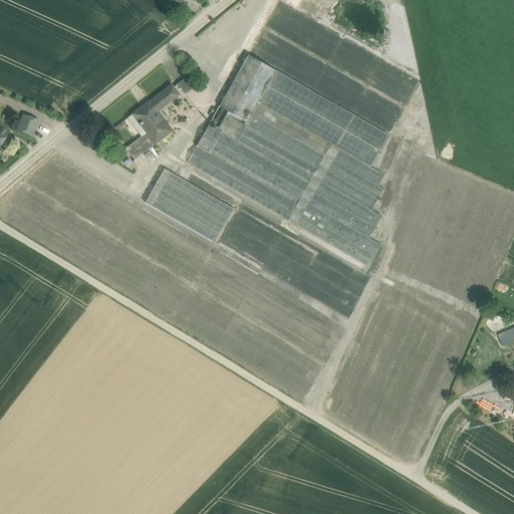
[(378,59),(378,54),(371,51),(372,51),(360,45),(354,45),(353,41),(341,35),(331,36),(337,39),(336,42),(337,45),(332,45),(339,48),(340,45),(341,51),(339,50),(340,58),(334,59),(333,55),(327,55),(325,60),(336,65),(338,61),(357,59),(362,62),(366,54),(372,57),(371,60),(378,59)]
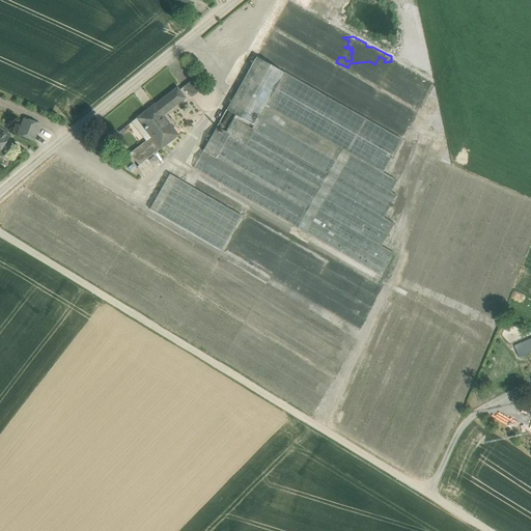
[(394,253),(382,246),(394,224),(384,218),(396,195),(391,192),(397,180),(383,172),(401,139),(284,72),(284,73),(256,56),(193,167),(381,276),(394,253)]
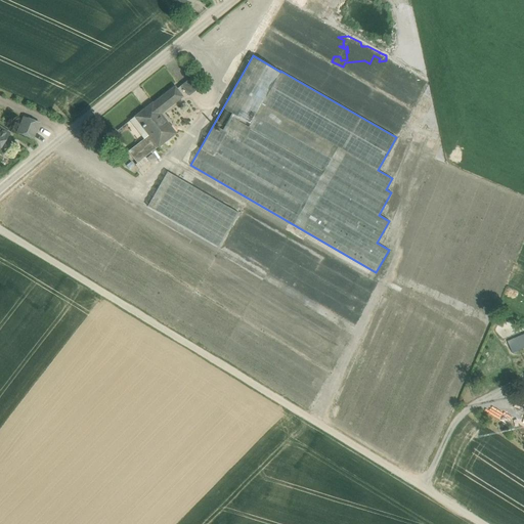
[(193,75),(181,85),(189,95),(202,86),(193,75)]
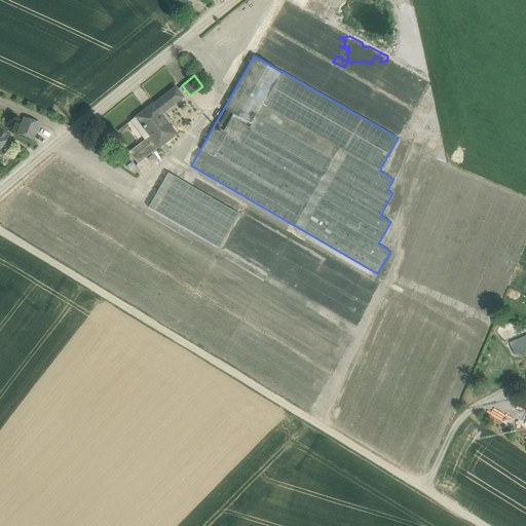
[(176,86),(154,103),(153,103),(136,116),(143,126),(141,127),(142,128),(146,126),(152,134),(129,151),(138,162),(158,147),(159,147),(177,134),(177,133),(175,134),(166,123),(168,122),(161,114),(184,97),(176,86)]
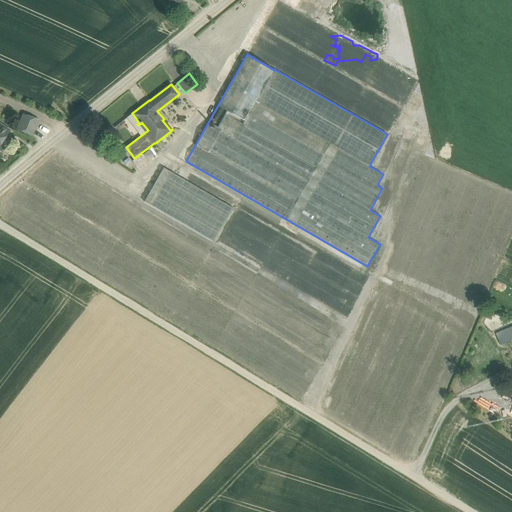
[(38,120),(23,114),(18,129),(32,135),(38,120)]
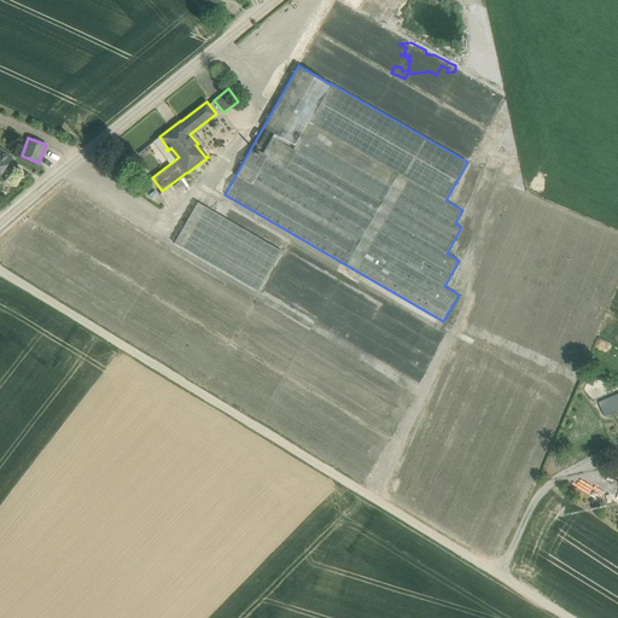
[(0,174),(11,157),(0,150),(0,174)]
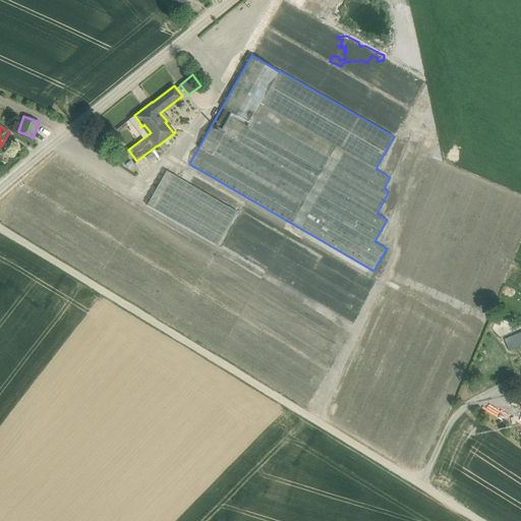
[(234,209),(164,167),(142,203),(213,243),(234,209)]
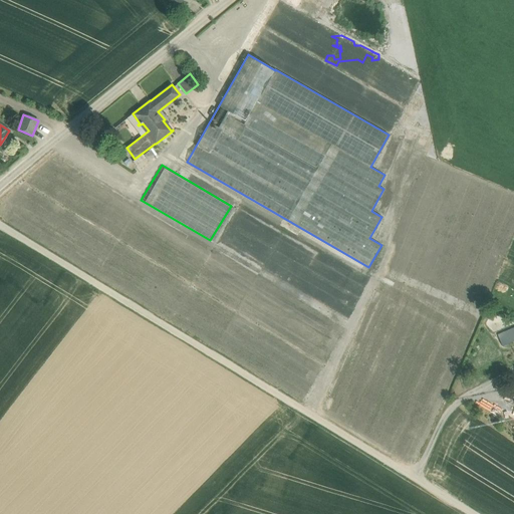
[(513,329),(499,336),(503,343),(513,338),(513,329)]
